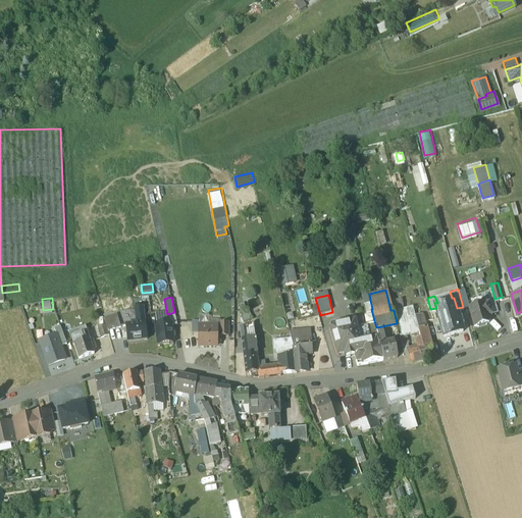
[(437,303),(434,303),(436,308),(444,334),(463,328),(457,308),(454,298),(437,303)]
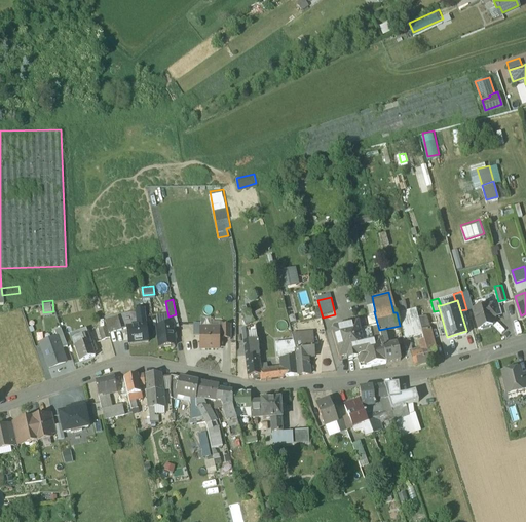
[(487,303),(473,307),(478,327),(481,326),(481,327),(490,324),(490,323),(492,323),(490,315),(495,313),(492,302),(487,304),(487,303)]
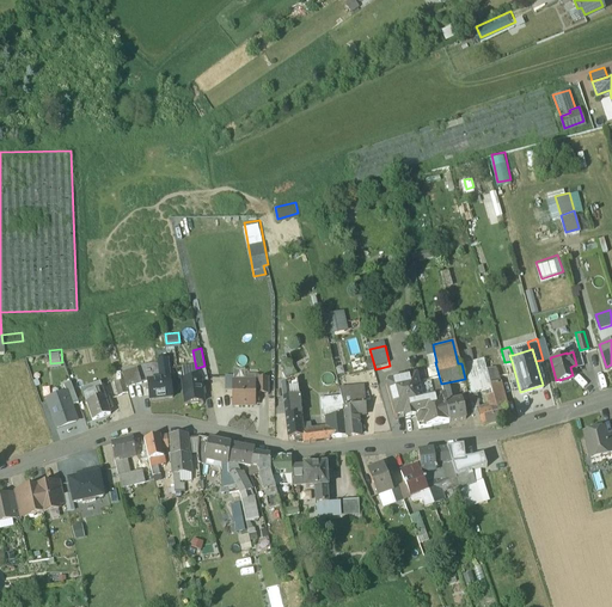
[(160,357),(158,357),(160,375),(169,374),(167,357),(160,357)]
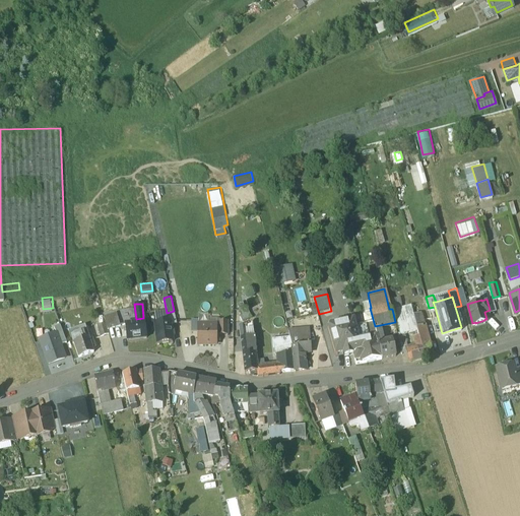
[(394,308),(397,320),(414,315),(413,313),(411,304),(394,308)]
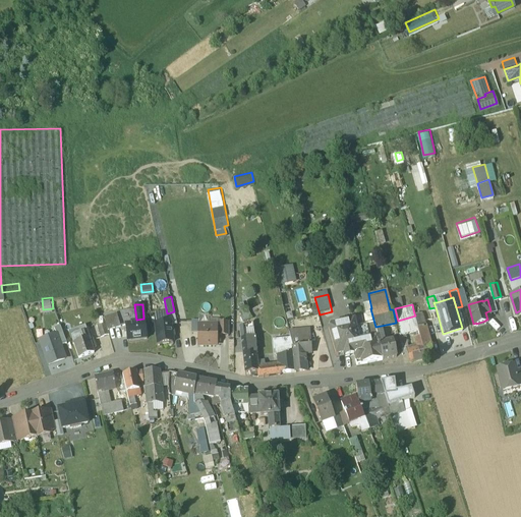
[(116,310),(104,314),(106,320),(108,327),(120,324),(116,310)]
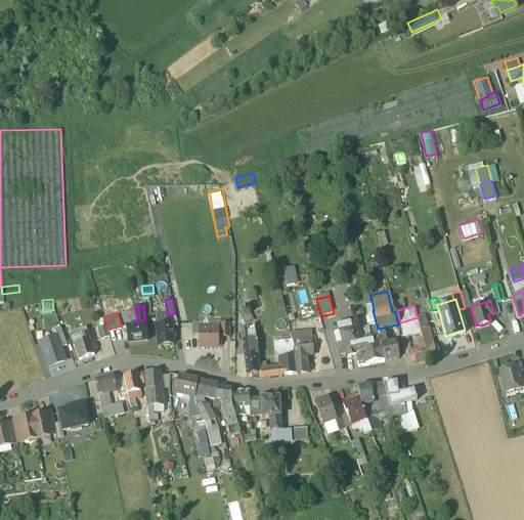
[(417,315),(418,317),(420,328),(426,327),(426,328),(428,327),(425,313),(417,315)]
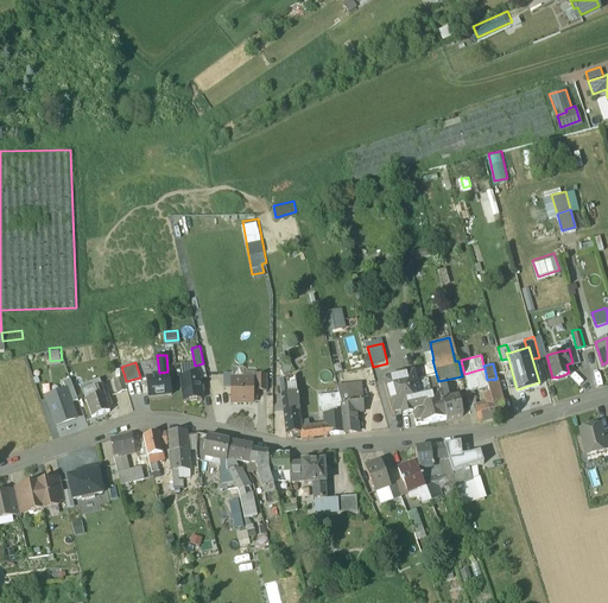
[(488,382),(487,380),(485,368),(464,374),(468,388),(488,382)]
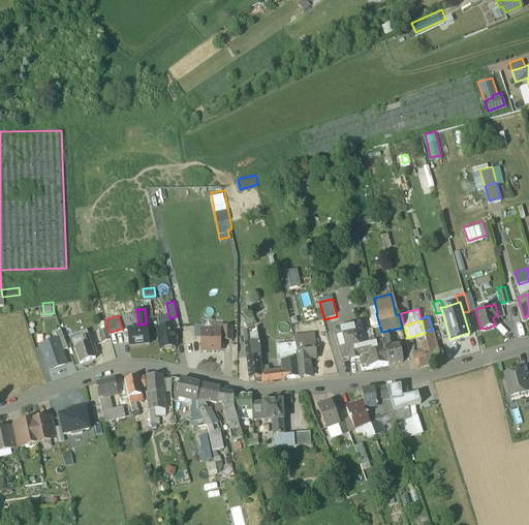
[(379,325),(362,329),(360,322),(351,323),(356,346),(383,339),(381,332),(379,325)]
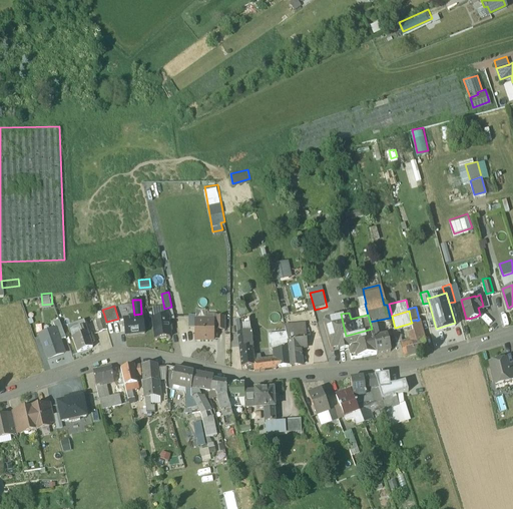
[(134,315),(122,317),(125,333),(144,330),(141,314),(134,315)]
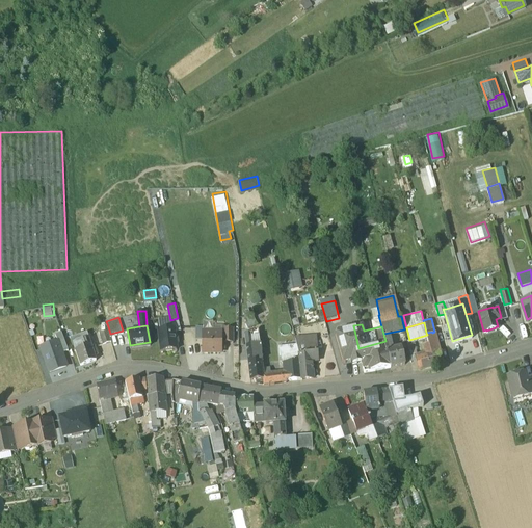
[(174,325),(158,327),(161,348),(176,347),(174,325)]
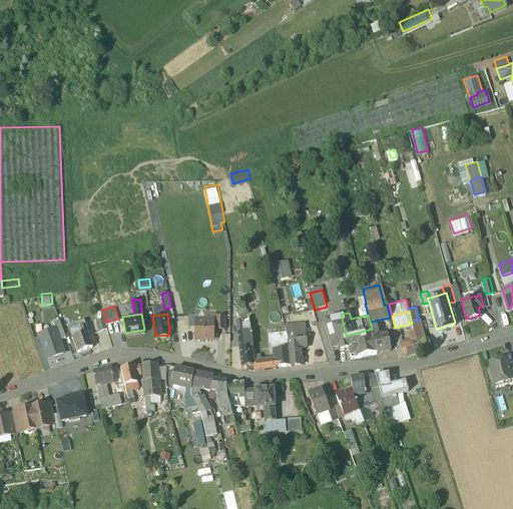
[(341,314),(326,318),(324,322),(331,348),(339,346),(340,349),(349,347),(346,336),(341,314)]
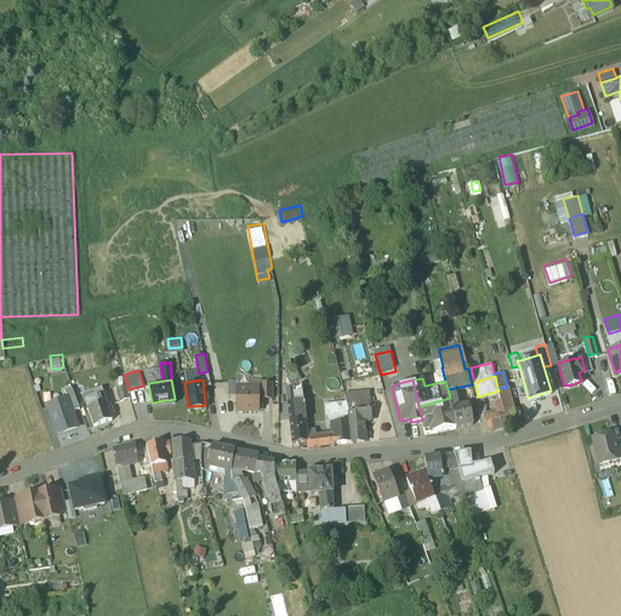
[(126,381),(115,385),(120,398),(130,394),(129,389),(126,381)]
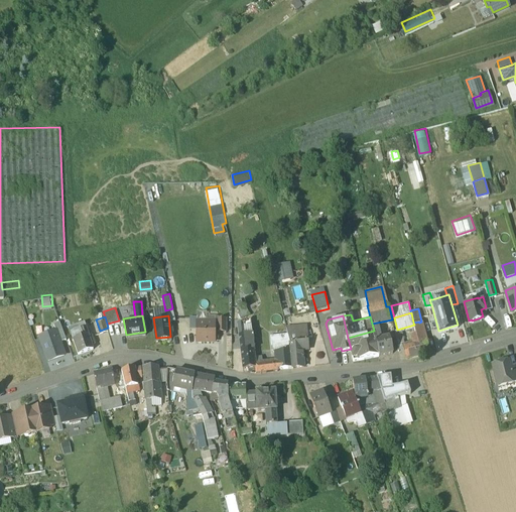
[(214,321),(206,321),(206,318),(197,318),(197,339),(214,339),(214,329),(214,321)]
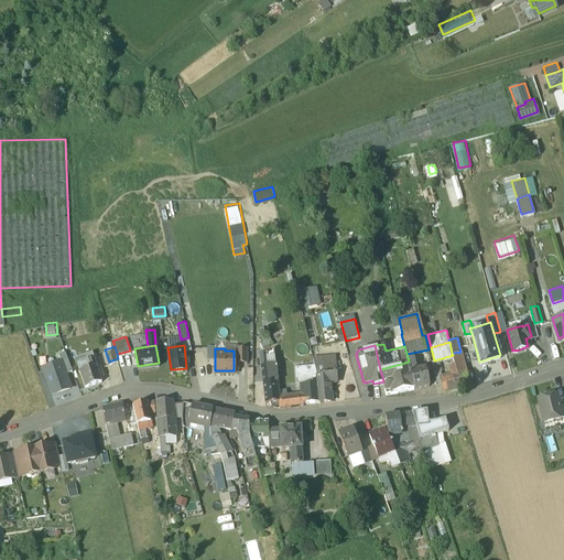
[(273,348),(259,351),(263,380),(277,379),(273,348)]
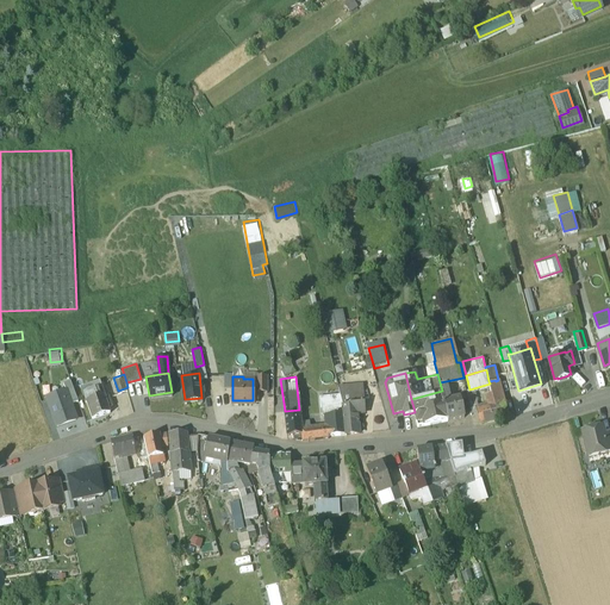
[(99,378),(81,384),(92,416),(111,409),(109,404),(112,403),(109,394),(106,395),(99,378)]
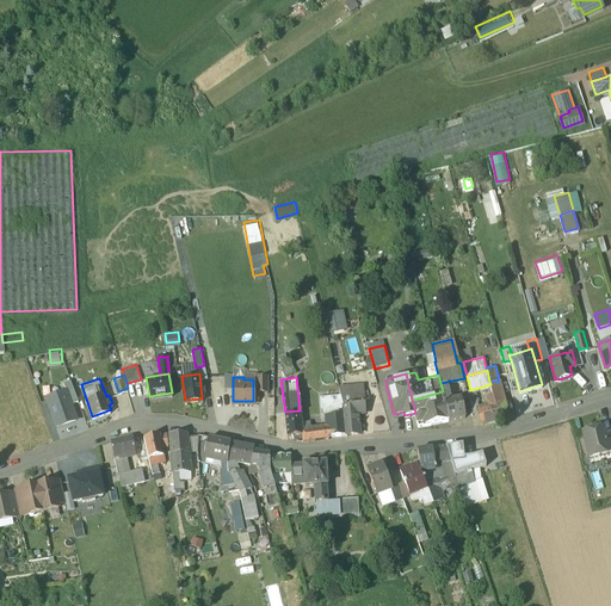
[(67,389),(71,401),(78,399),(71,379),(63,382),(67,389)]
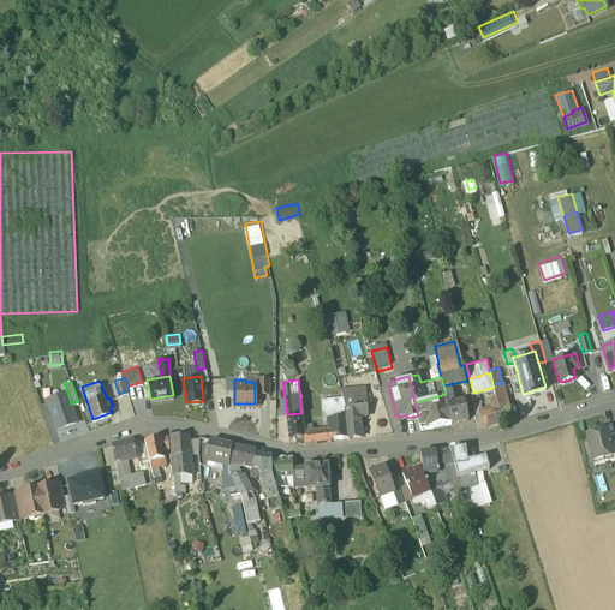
[(500,383),(493,384),(494,387),(495,393),(499,406),(508,404),(502,383),(500,384),(500,383)]
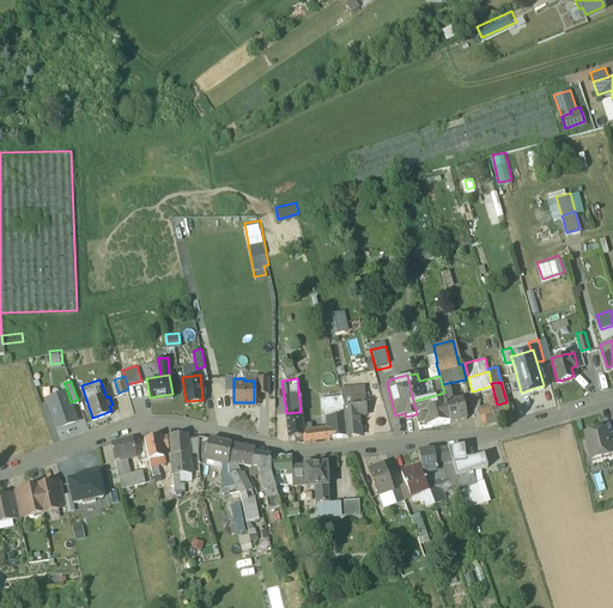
[(448,383),(442,384),(444,393),(445,401),(453,400),(448,383)]
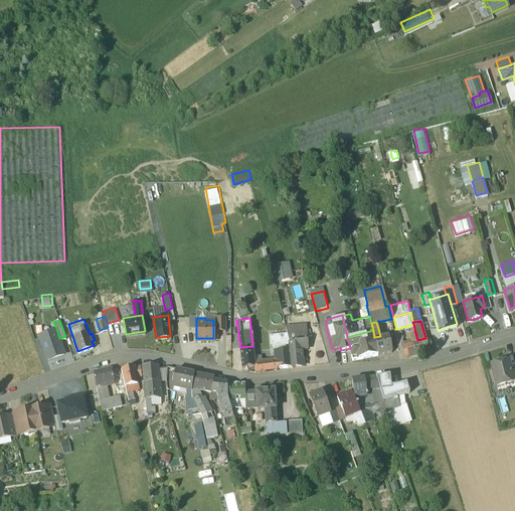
[(305,323),(286,325),(288,332),(290,340),(300,339),(301,347),(307,346),(305,323)]
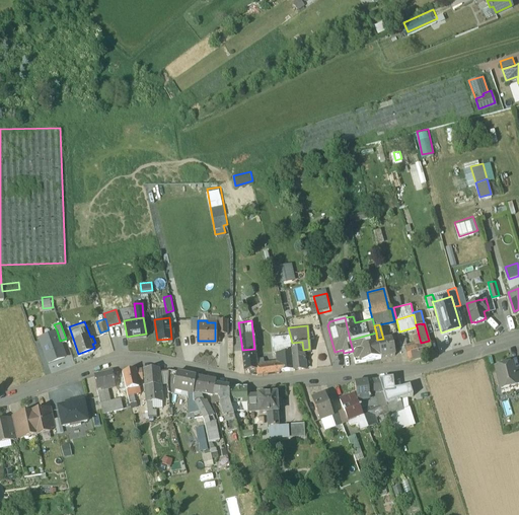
[(49,360),(65,355),(60,341),(57,330),(41,336),(49,360)]
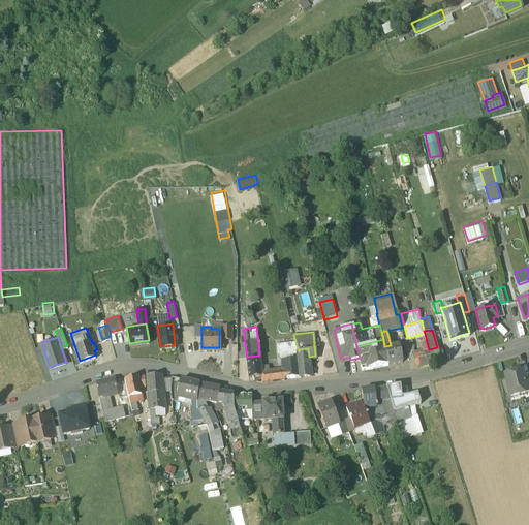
[(426,338),(419,340),(423,350),(429,349),(426,338)]
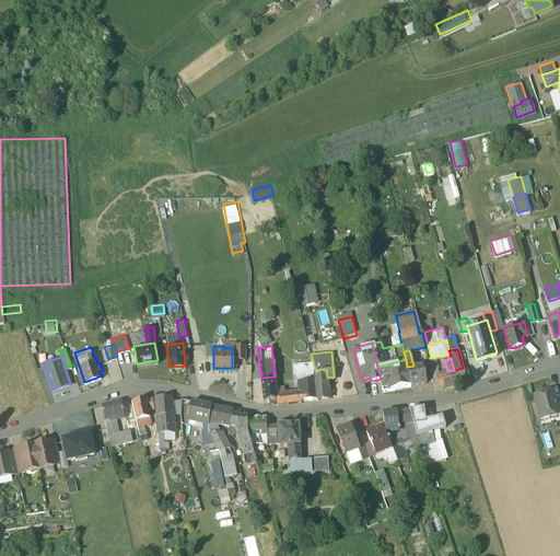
[(406,359),(377,367),(381,379),(384,390),(388,389),(389,390),(411,384),(407,367),(406,359)]
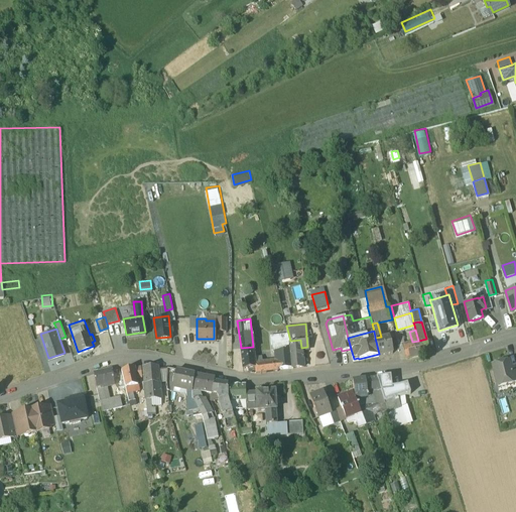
[(288,333),(271,335),(272,350),(275,350),(276,349),(289,348),(290,346),(290,341),(288,333)]
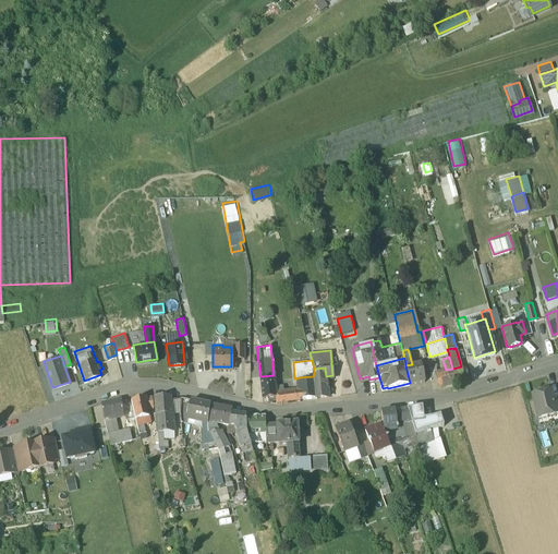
[(412,364),(405,365),(410,383),(425,378),(421,362),(412,364)]
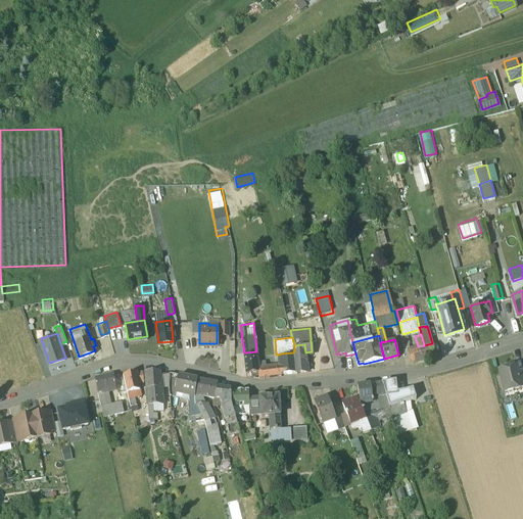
[(418,346),(410,349),(413,361),(435,355),(432,343),(424,345),(418,346)]
